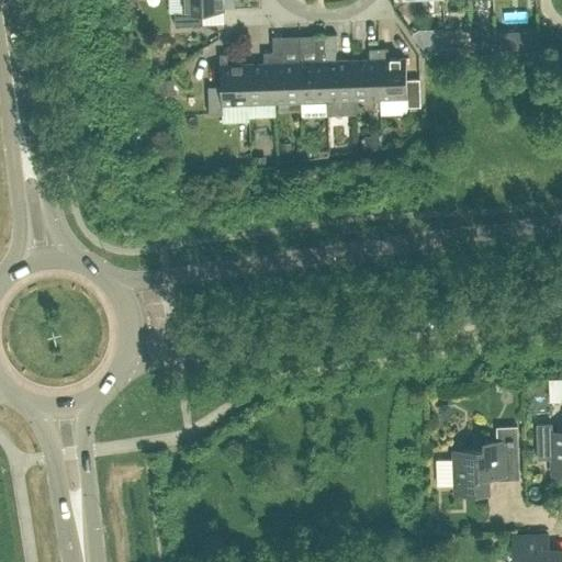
[(224,10),(223,0),(182,0),(183,11),(175,12),(176,25),(203,24),(202,11),(224,10)]
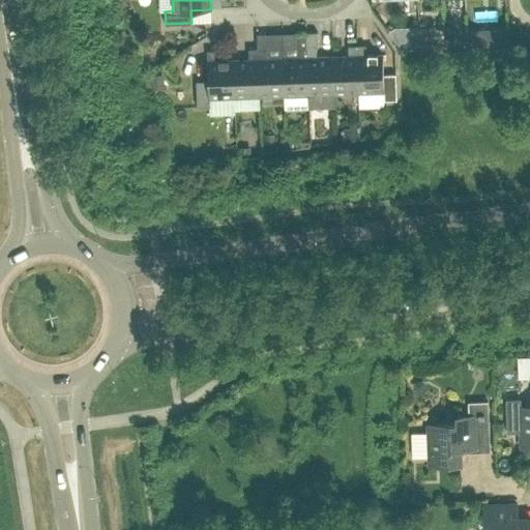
[(443,19),(443,35),(444,47),(454,47),(454,35),(453,19),(443,19)]
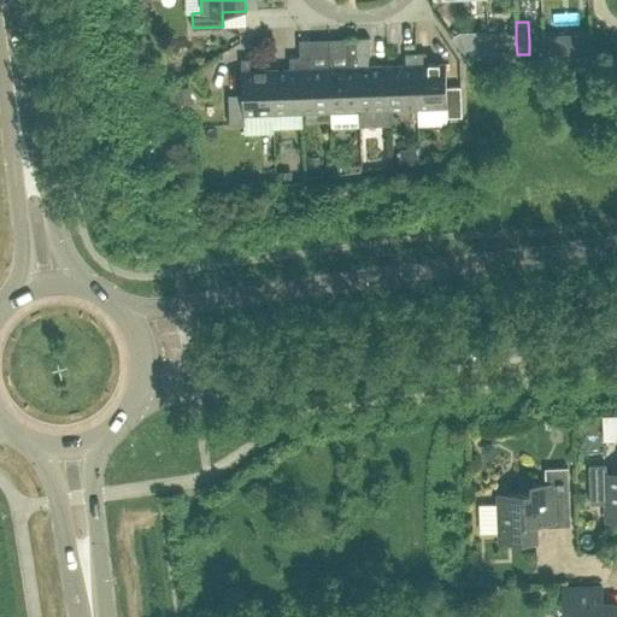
[(583,36),(569,37),(569,52),(583,51),(583,36)]
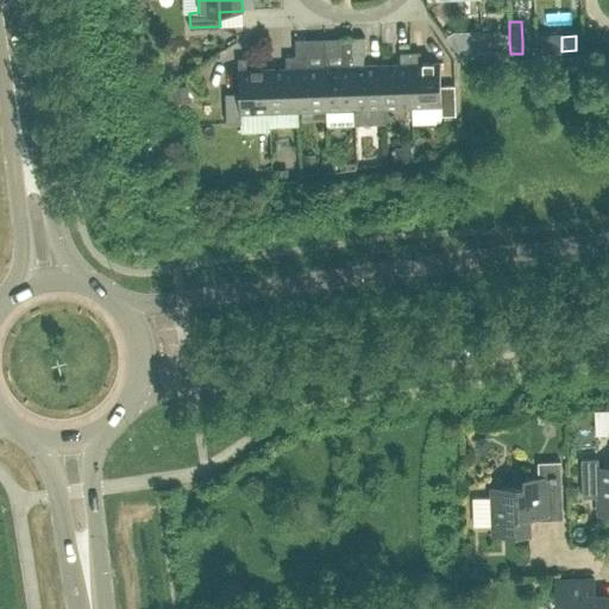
[(344,66),(325,66),(327,110),(356,108),(352,37),(343,38),(344,66)]
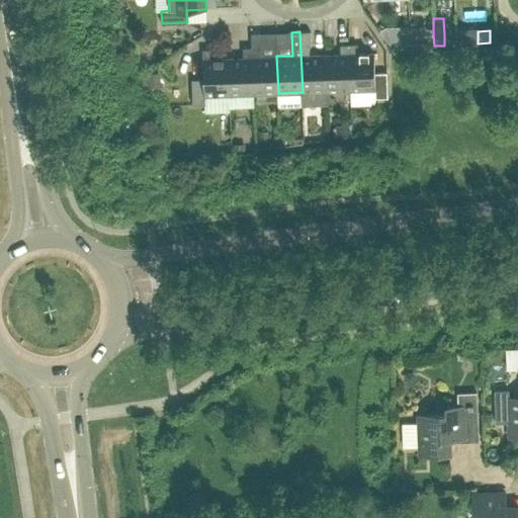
[(312,46),(311,31),(299,31),(303,92),(303,105),(328,104),(328,92),(327,92),(325,55),(310,55),(310,46),(312,46)]
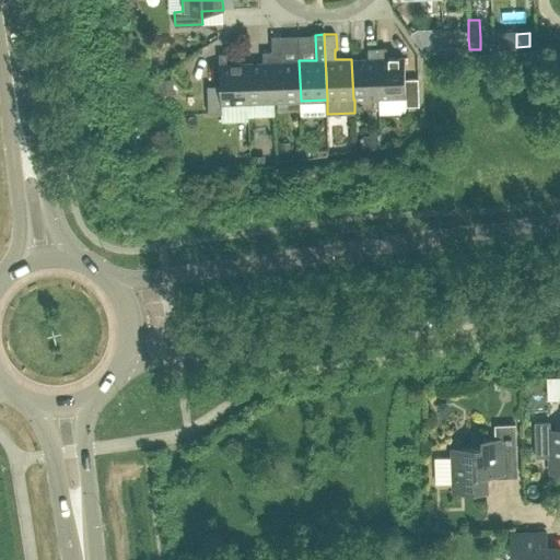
[(281,36),(271,36),(272,51),(275,102),(301,101),(299,60),(282,61),(281,36)]
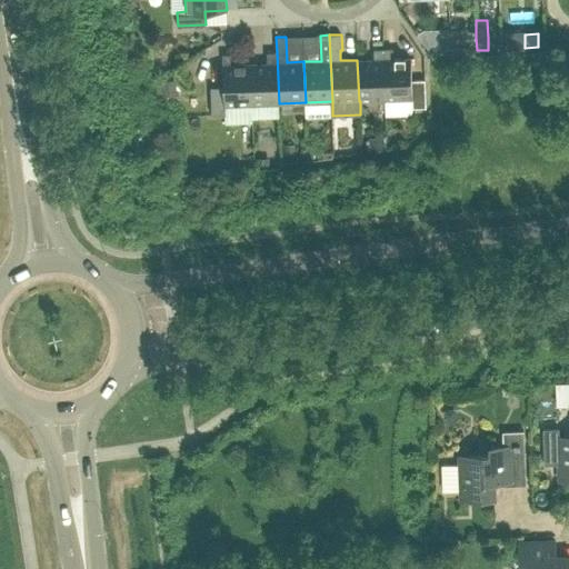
[(465,38),(465,50),(477,50),(476,38),(465,38)]
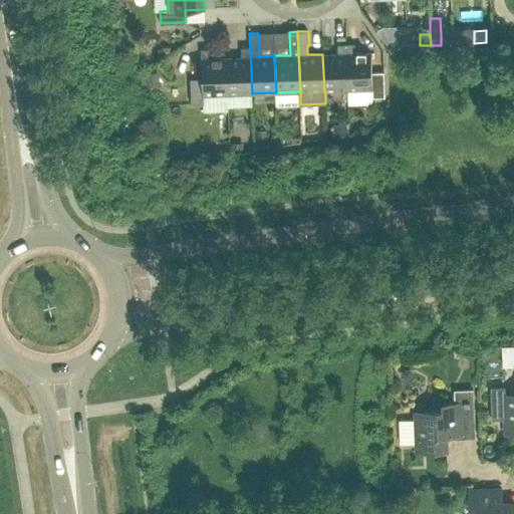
[(355,52),(355,43),(346,44),(347,90),(372,89),(372,97),(384,96),(384,71),(372,72),(371,52),(355,52)]
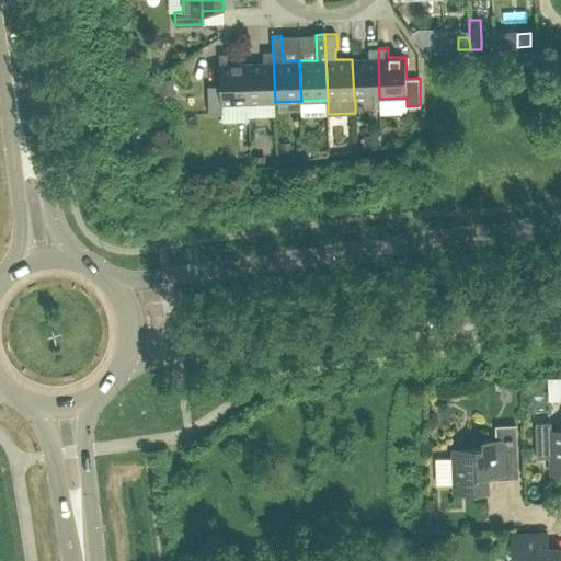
[(368,48),(369,58),(352,59),(354,100),(355,100),(379,99),(378,48),(368,48)]
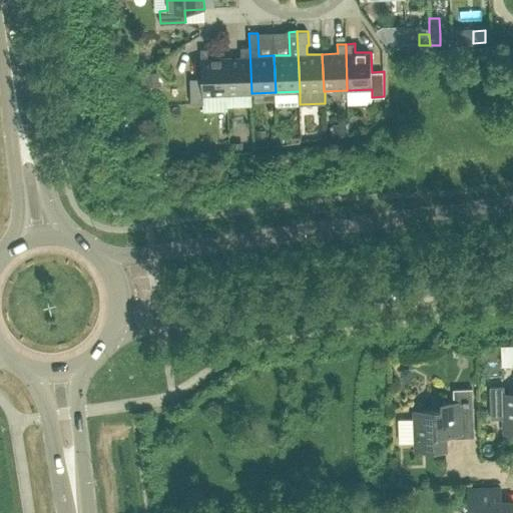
[(249,47),(240,47),(241,56),(225,57),(227,94),(251,93),(249,47)]
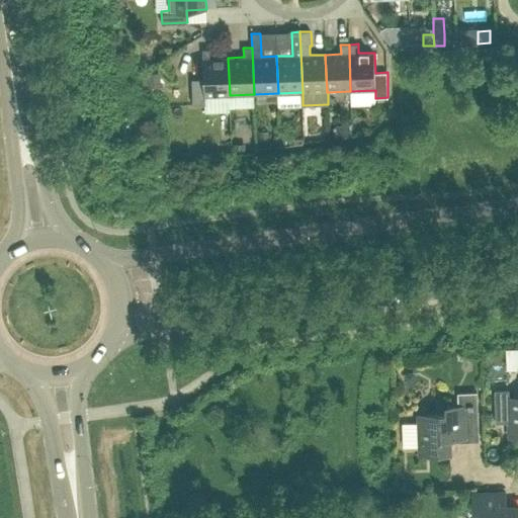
[(203,79),(191,79),(192,104),(205,104),(204,96),(230,95),(228,58),(212,59),(212,49),(202,50),(203,79)]
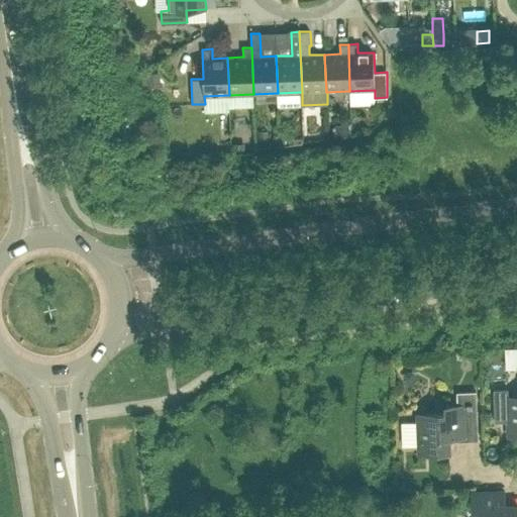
[(516,396),(508,396),(508,389),(494,390),(495,422),(508,421),(509,435),(504,435),(504,436),(516,435),(516,396)]
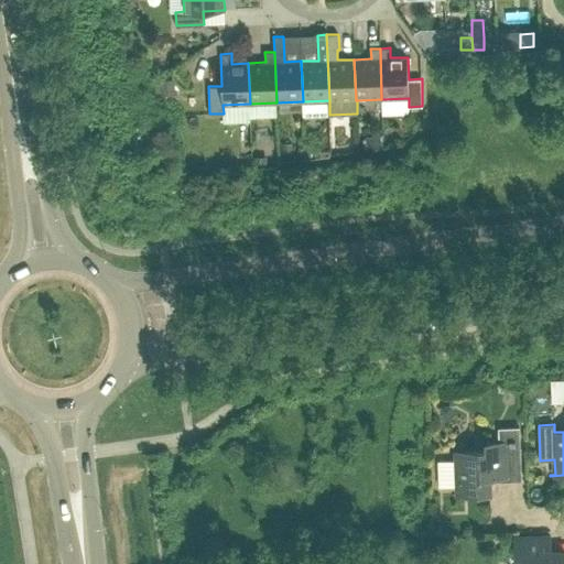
[(451,453),(456,453),(457,494),(452,494),(452,495),(490,494),(490,478),(506,477),(505,452),(520,452),(519,427),(499,427),(499,442),(487,443),(487,451),(451,452),(451,453)]
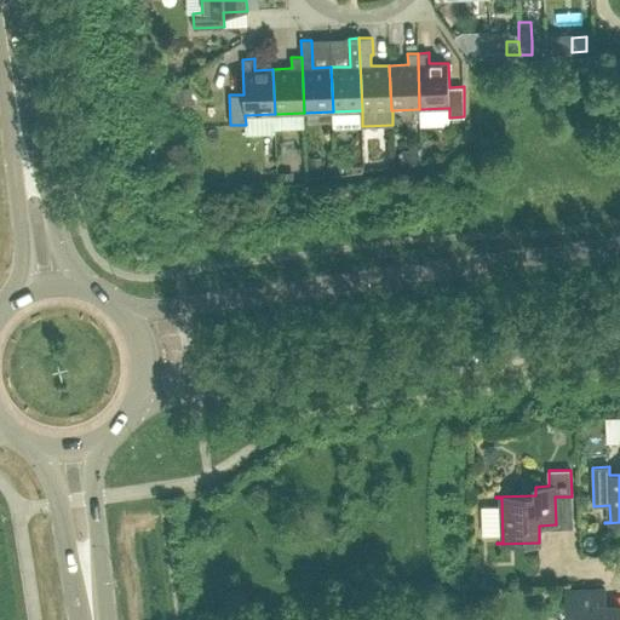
[(493,526),(492,494),(471,495),(474,527),(493,526)]
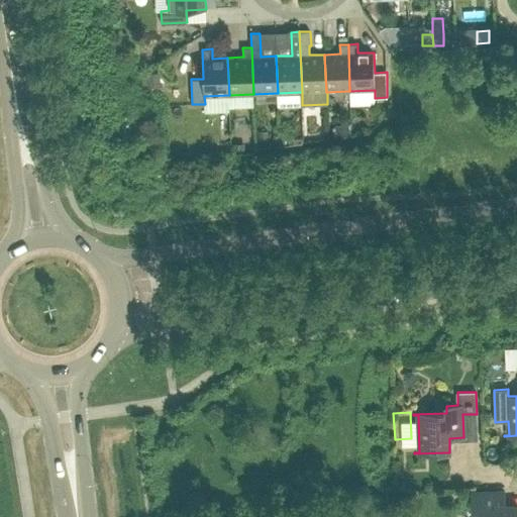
[(516,516),(516,505),(505,506),(505,491),(472,493),(473,508),(480,508),(480,516),(516,516)]
